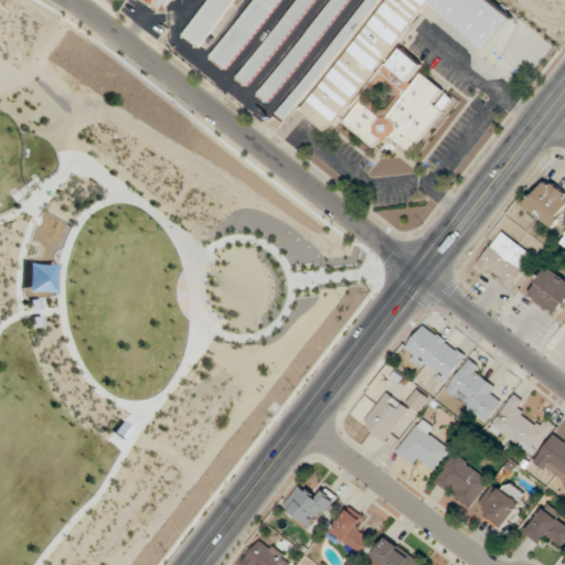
[(146,0),(161,13),(171,0),(146,0)]
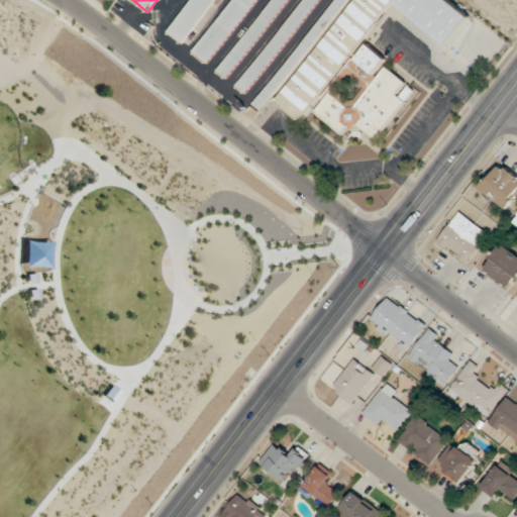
[(193,0),(171,34),(187,45),(217,0),(193,0)]
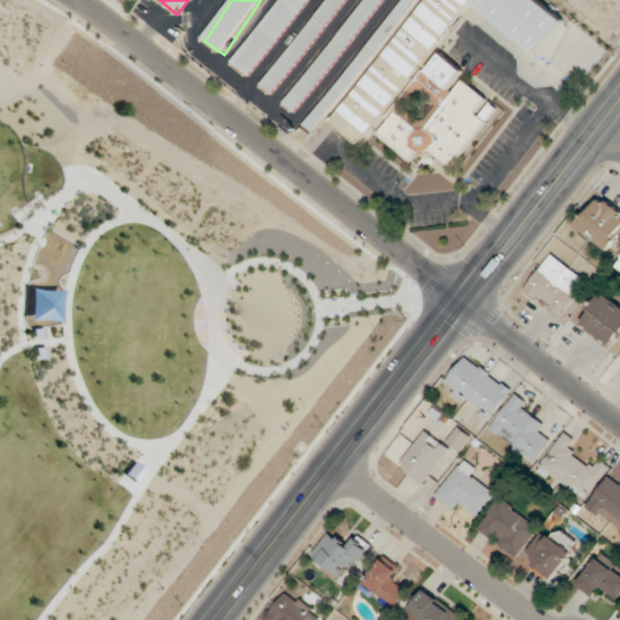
[(308,0),(280,0),(231,62),(250,75),(308,0)]
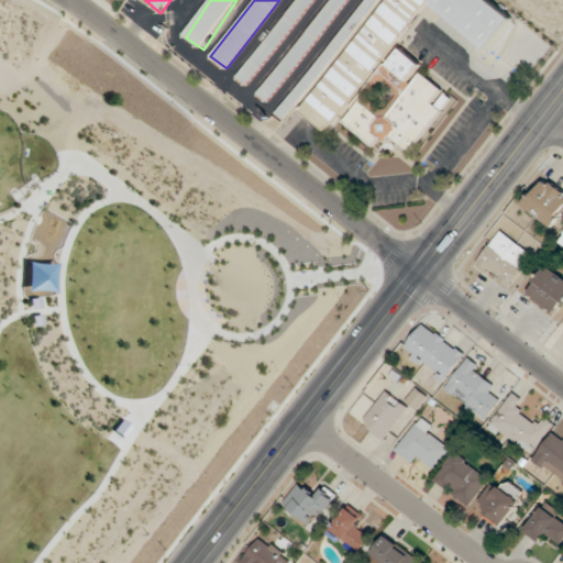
[(312,0),(296,0),(236,77),(246,85),(312,0)]
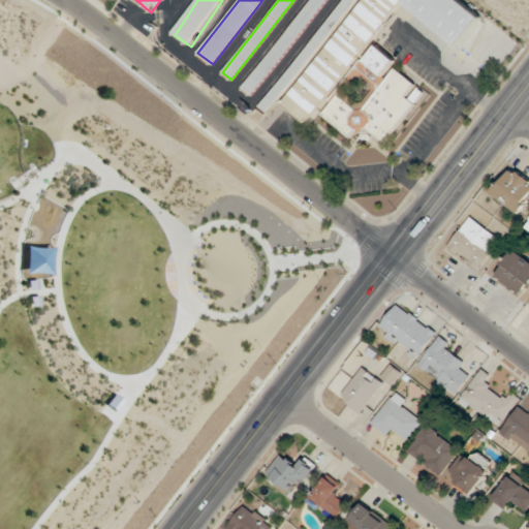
[(325,0),(310,0),(242,87),(251,95),(325,0)]
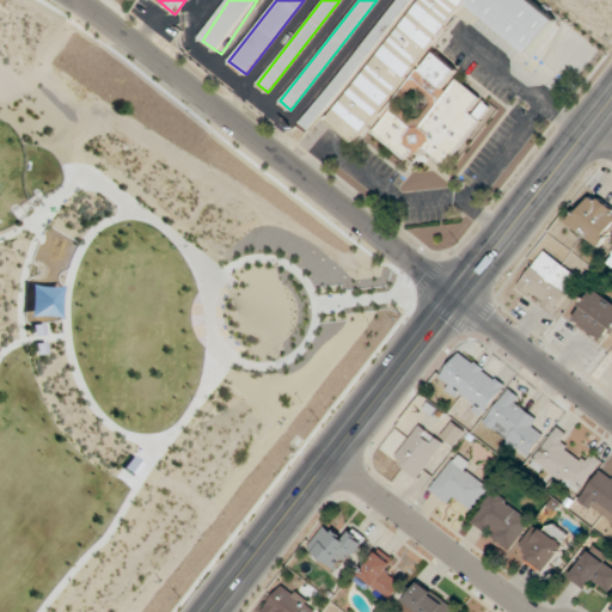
[(393,0),(300,124),(311,133),(409,0),(393,0)]
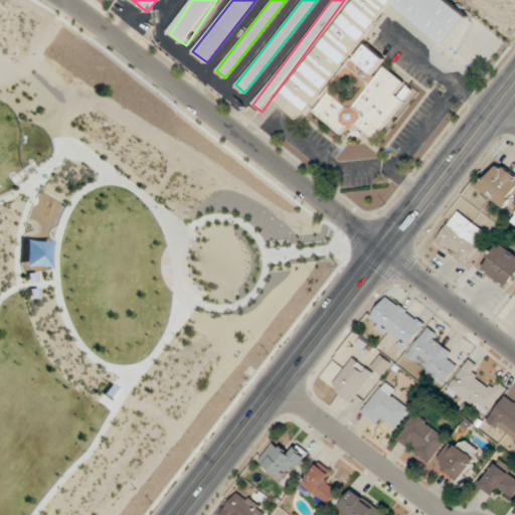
[(349,0),(275,104),(301,123),(340,68),(362,84),(350,101),(331,87),(312,113),(342,135),(351,123),(377,143),(416,90),(382,65),(387,60),(362,41),(391,0),(349,0)]
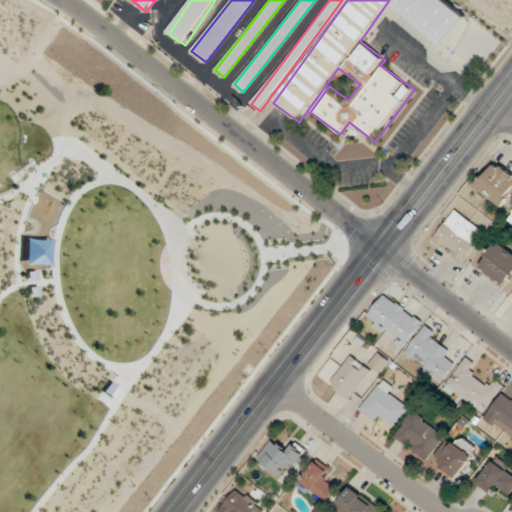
[(446,45),(468,16),(446,0),(394,0),(391,5),(446,45)]
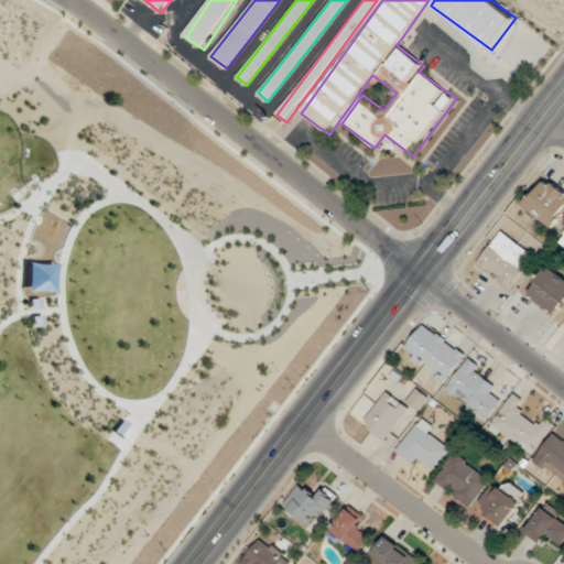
[(563,212),(563,193),(549,179),(524,204),(550,227),(563,212)]
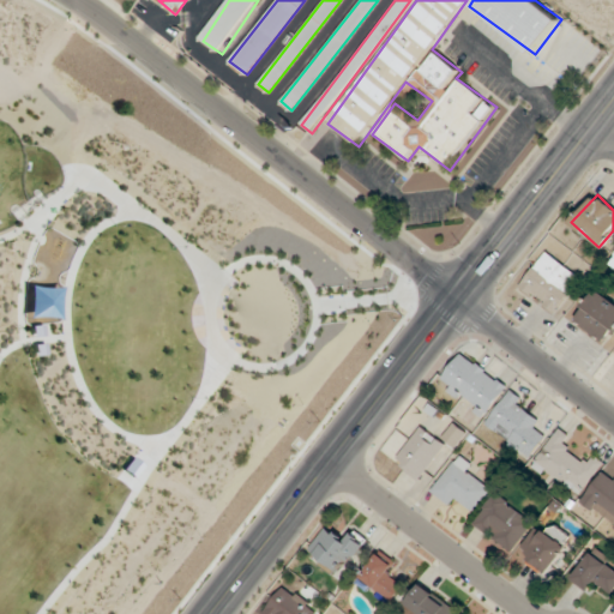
[(581,276),(543,253),(519,290),(558,313),(581,276)]
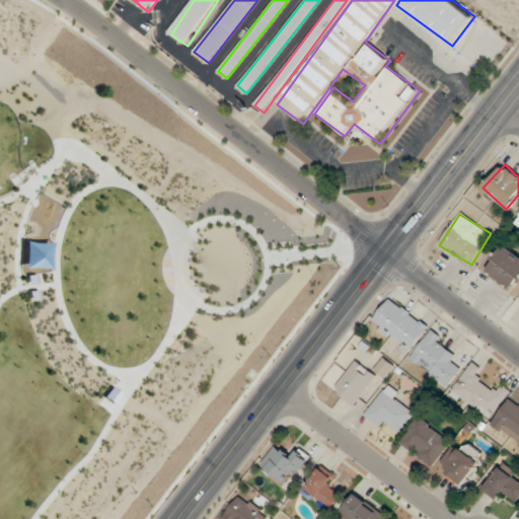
[(485,271),(513,290),(518,281),(518,255),(503,245),(485,271)]
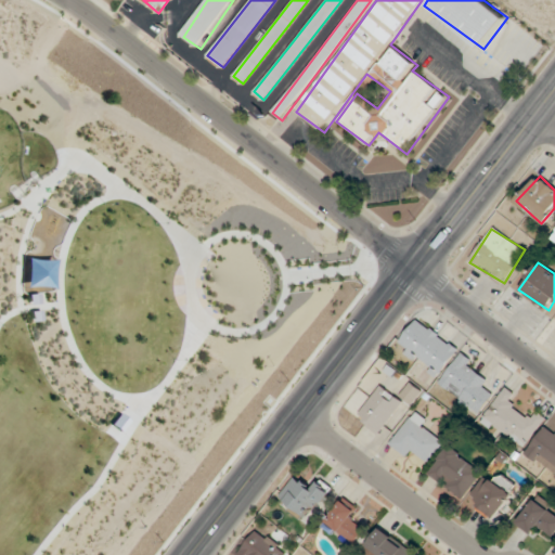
[(459,351),(420,318),(397,345),(436,378),(459,351)]
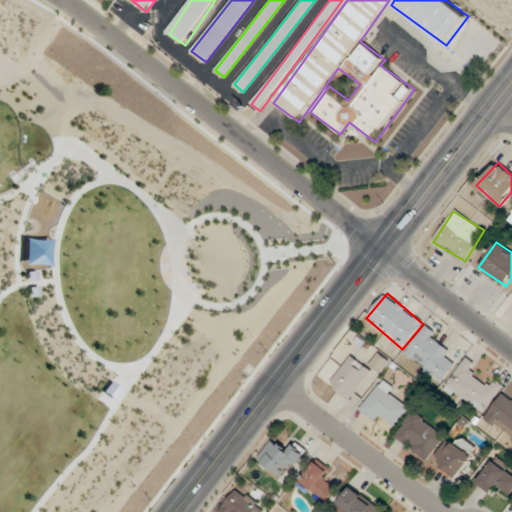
[(445,357),(452,349),(424,328),(405,354),(442,382),(455,364),(445,357)]
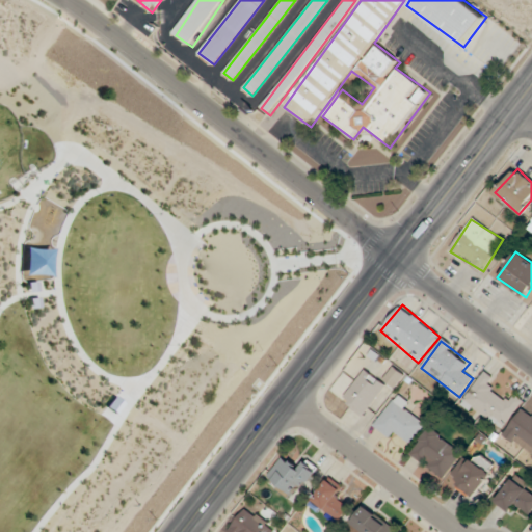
[(387,386),(365,369),(342,400),(363,416),(387,386)]
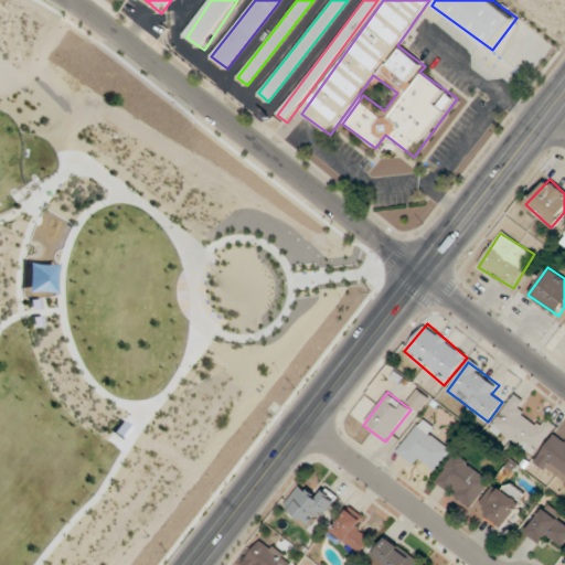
[(555,424),(546,418),(542,426),(519,412),(525,401),(514,394),(492,428),(534,456),(555,424)]
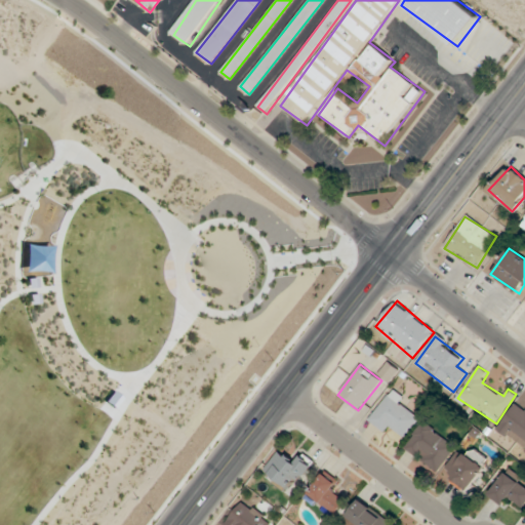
[(402,407),(407,400),(392,389),(369,420),(385,433),(390,426),(406,437),(419,419),(402,407)]
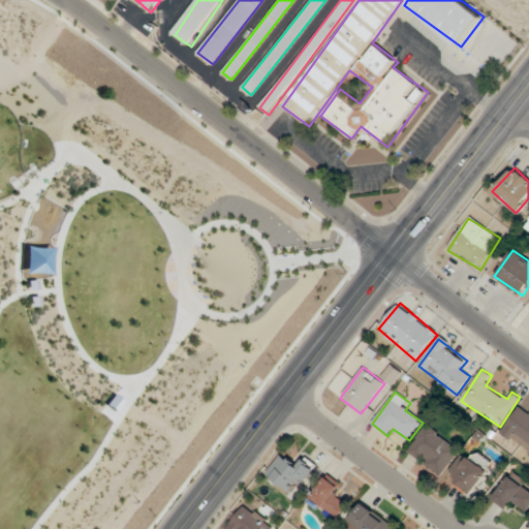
[(528,453),(528,413),(528,414),(520,408),(501,432),(528,453)]
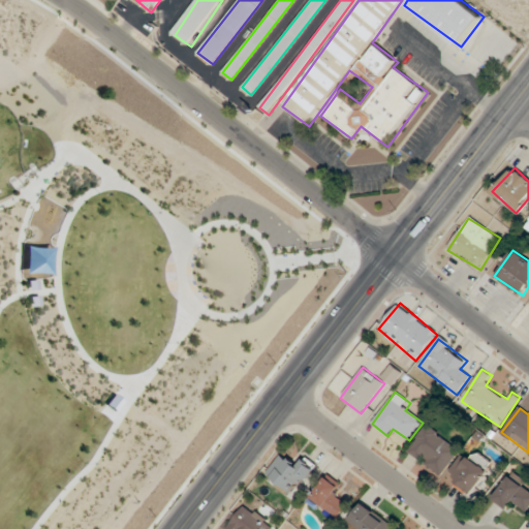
[(407,453),(441,476),(460,448),(426,426),(407,453)]
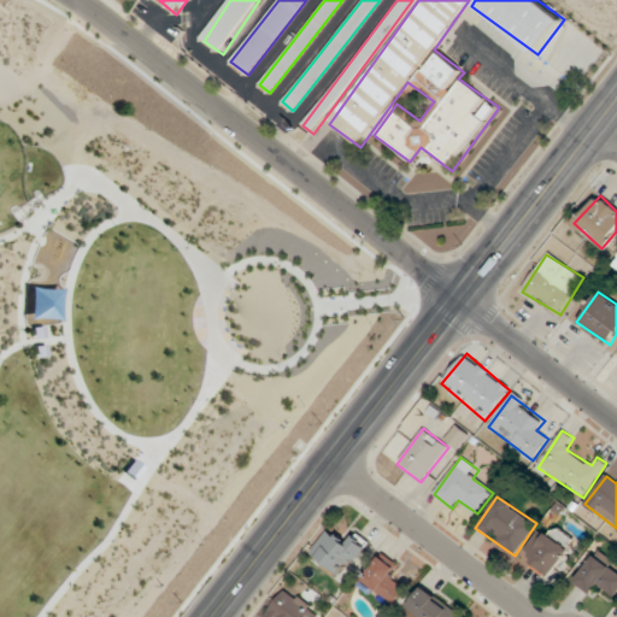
[(569,550),(565,546),(570,540),(559,532),(553,538),(540,528),(519,556),(548,577),(569,550)]
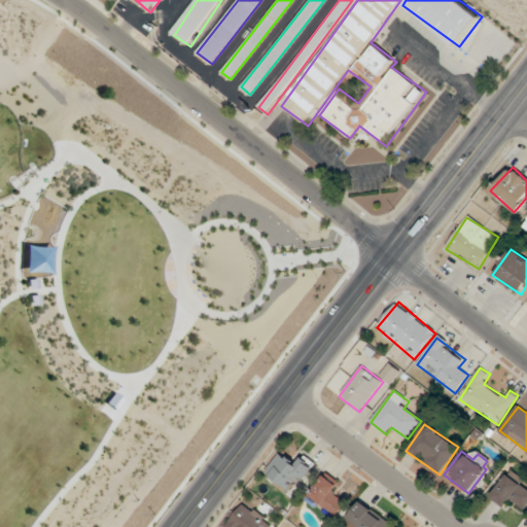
[(304,456),(296,464),(281,452),(265,473),(291,495),(315,465),(304,456)]
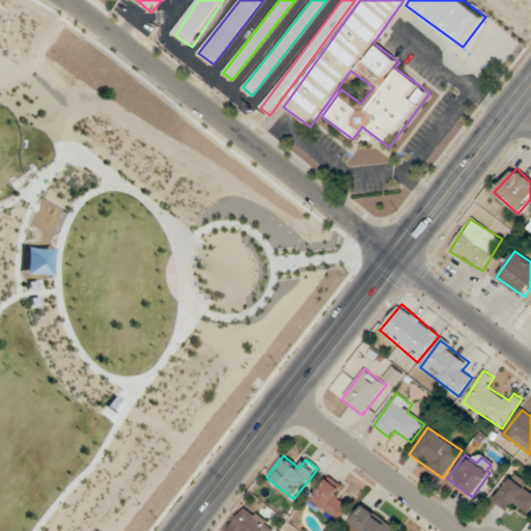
[(339,498),(344,492),(329,478),(312,499),(338,521),(350,507),(339,498)]
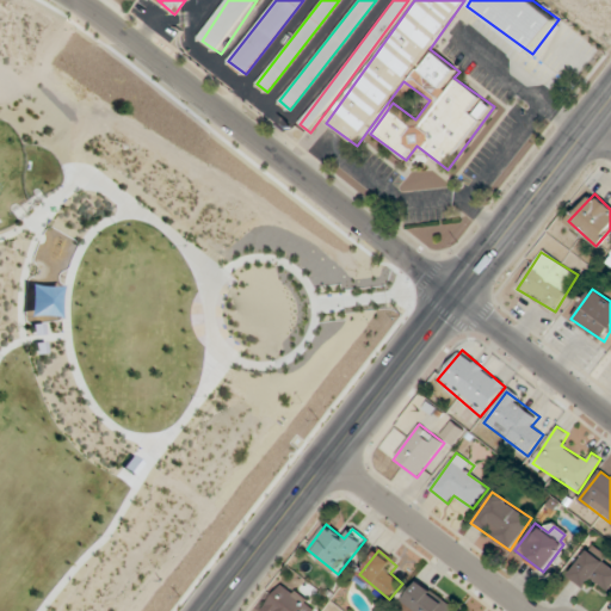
[(608,591),(610,586),(610,566),(590,550),(569,578),(588,592),(596,582),(608,591)]
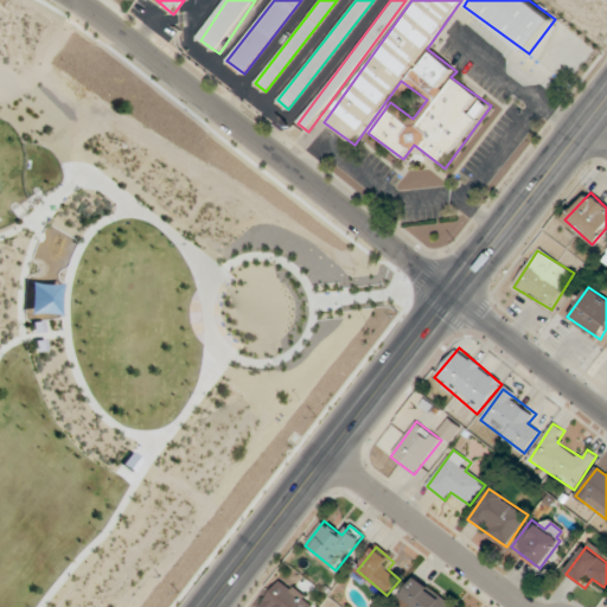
[(452,606),(453,606),(419,577),(401,598),(410,606),(408,606),(452,606)]
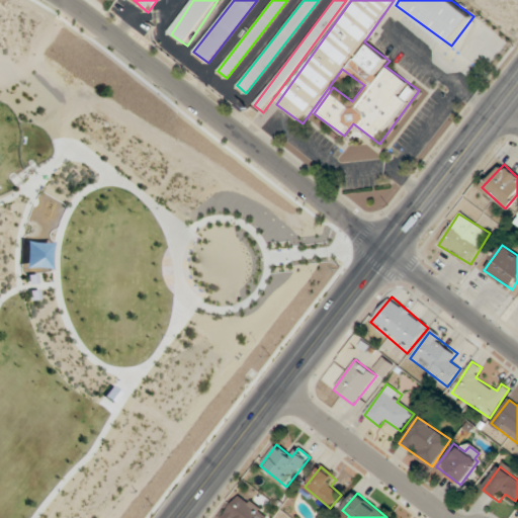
[(224,517),(264,517),(267,513),(238,495),(224,517)]
